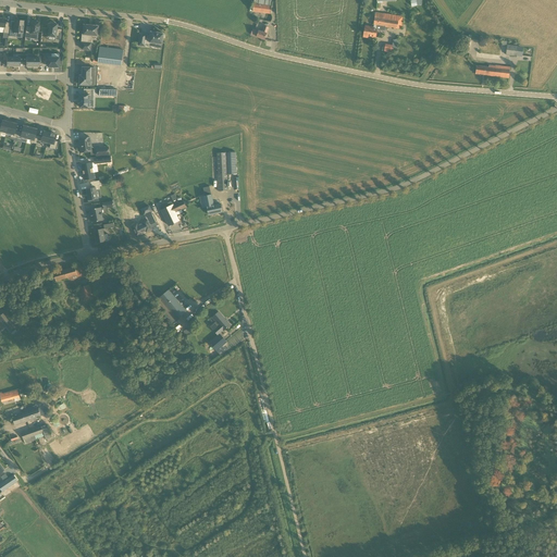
[(271,13),(272,5),(271,5),(254,3),(252,11),(271,13)]
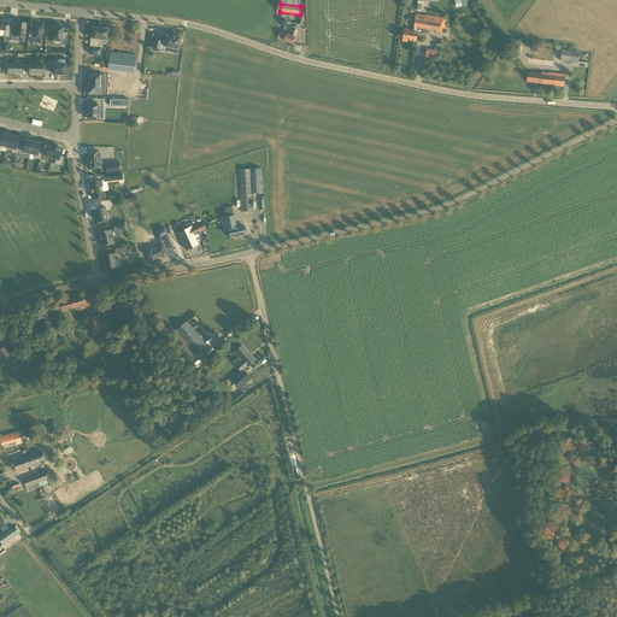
[(405,29),(404,35),(403,41),(407,42),(407,40),(416,41),(417,33),(417,28),(440,33),(440,31),(445,33),(446,19),(416,15),(413,28),(415,28),(415,30),(405,29)]
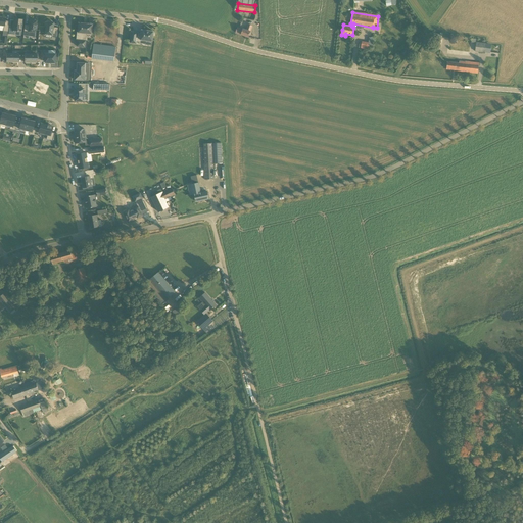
[(0,26),(4,26),(3,31),(8,32),(9,21),(5,21),(5,18),(1,17),(1,16),(0,16),(0,26)]
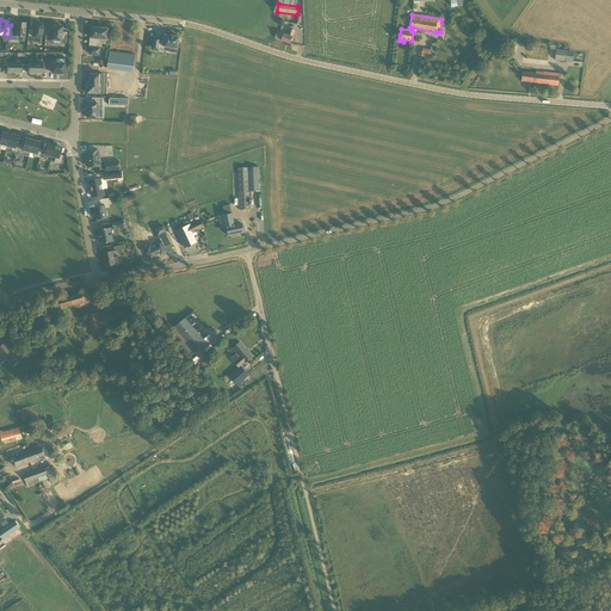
[(17,22),(16,32),(11,31),(10,41),(18,41),(18,36),(24,37),(26,23),(17,22)]
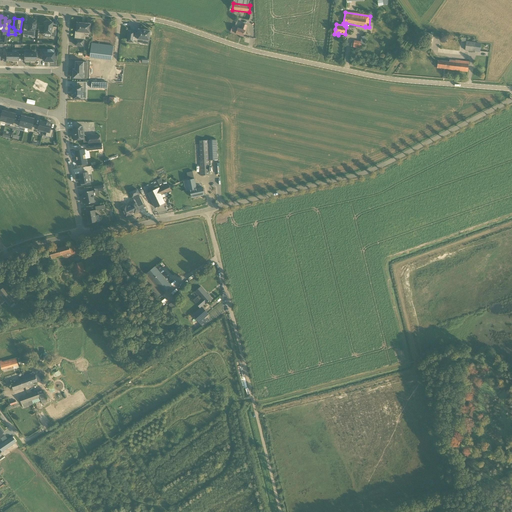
[(28,20),(28,25),(24,25),(23,35),(30,35),(30,31),(34,32),(35,28),(36,28),(36,24),(35,24),(35,21),(34,21),(34,20),(30,19),(30,20),(28,20)]
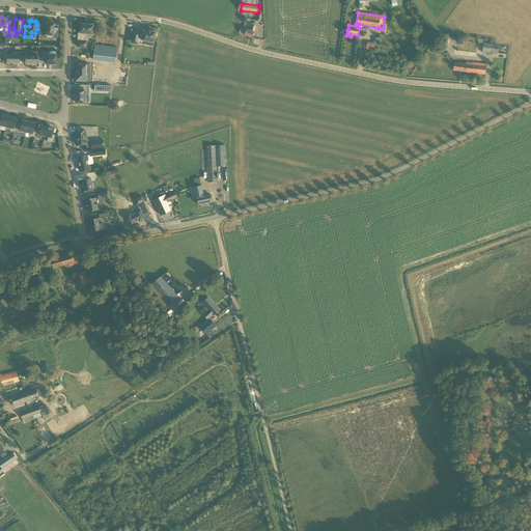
[(58,40),(59,29),(55,29),(55,25),(53,24),(53,23),(49,23),(49,24),(48,24),(48,25),(47,24),(46,29),(47,29),(47,35),(53,36),(53,40),(58,40)]
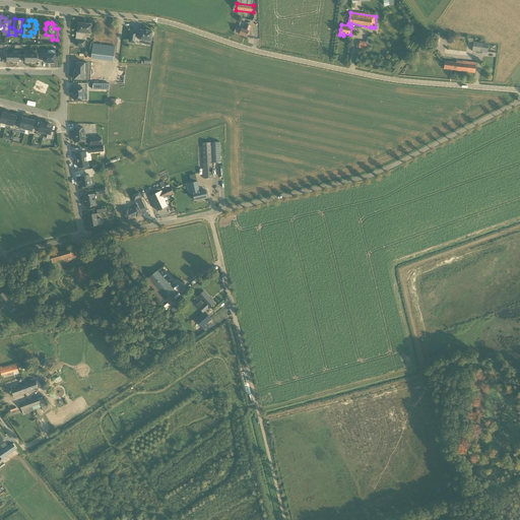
[(88,22),(87,23),(87,24),(78,23),(77,31),(76,31),(76,40),(77,41),(76,47),(84,47),(85,41),(81,41),(82,37),(84,37),(84,33),(91,34),(92,24),(90,24),(91,23),(90,23),(89,22),(88,22)]
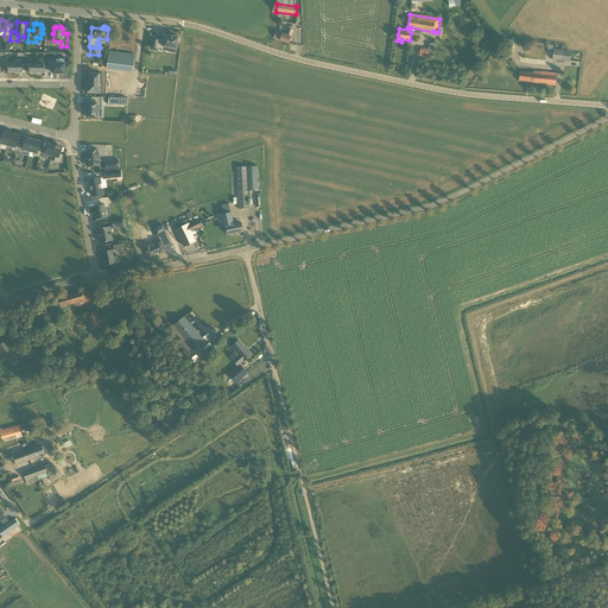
[(286,36),(283,33),(280,40),(289,43),(293,31),(289,29),(286,36)]
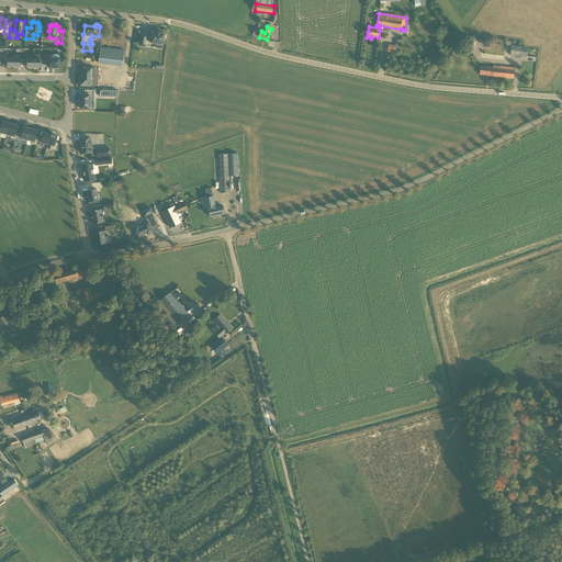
[(147,45),(156,46),(157,44),(164,45),(164,44),(165,38),(165,40),(166,35),(165,35),(165,34),(160,33),(157,33),(153,32),(153,33),(152,38),(147,38),(148,35),(141,34),(139,46),(146,47),(147,45)]
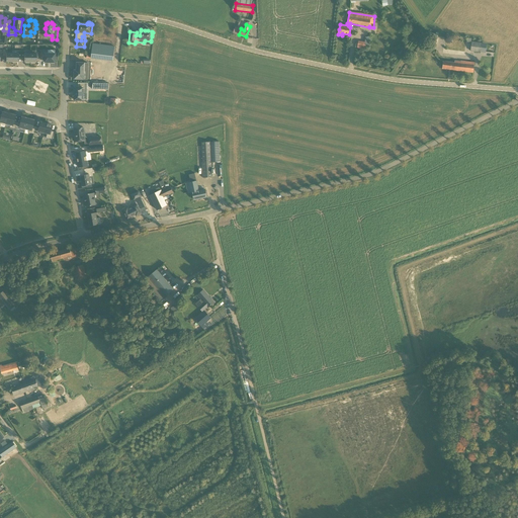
[(482,45),(482,44),(471,41),(470,51),(486,53),(487,46),(482,45)]
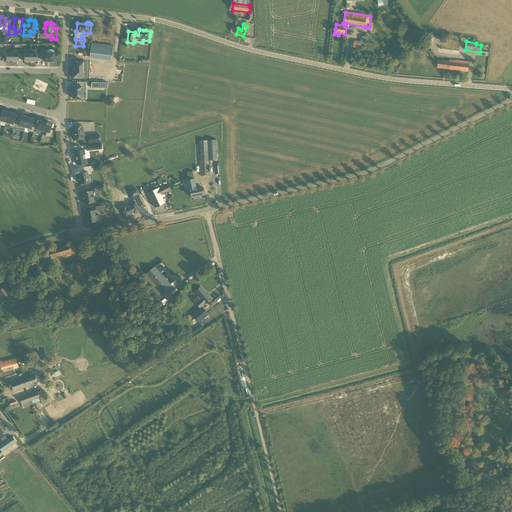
[(112,60),(113,46),(91,43),(90,57),(112,60)]
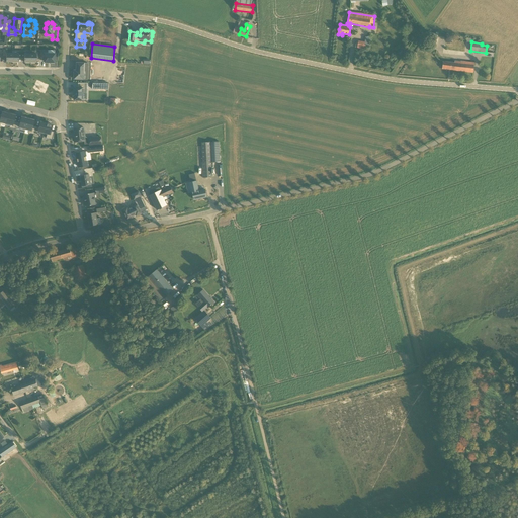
[(6,56),(6,62),(12,62),(12,54),(6,54),(6,49),(3,49),(3,56),(6,56)]
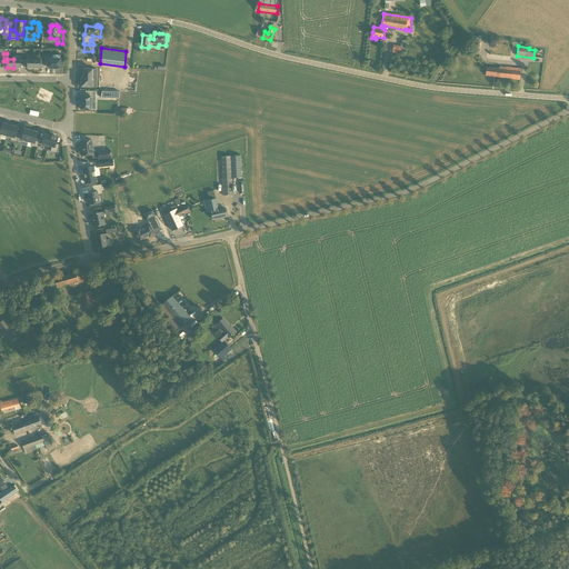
[(57,70),(60,70),(60,69),(61,69),(61,66),(61,61),(61,59),(52,59),(52,56),(45,56),(45,65),(50,66),(50,69),(57,69),(57,70)]
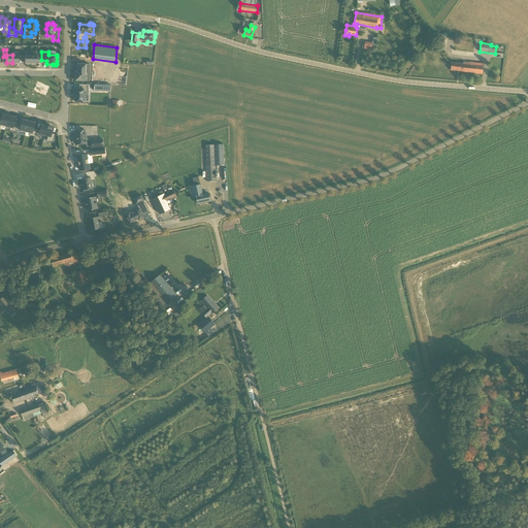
[(463,64),(452,62),(451,70),(483,74),(484,64),(463,62),(463,64)]
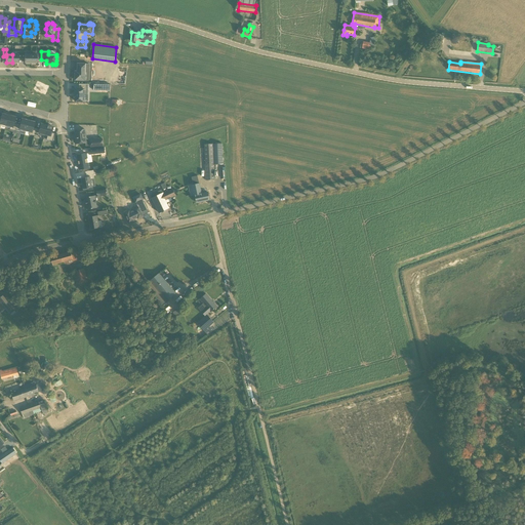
[(76,71),(75,72),(75,80),(85,81),(86,69),(89,69),(89,64),(78,64),(78,71),(76,71)]
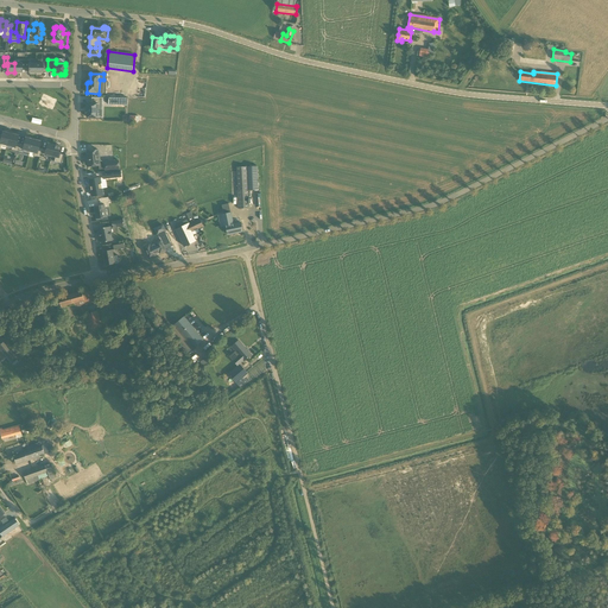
[(92,103),(88,103),(88,108),(87,108),(87,113),(88,113),(88,118),(97,118),(97,109),(102,111),(103,97),(92,97),(92,103)]
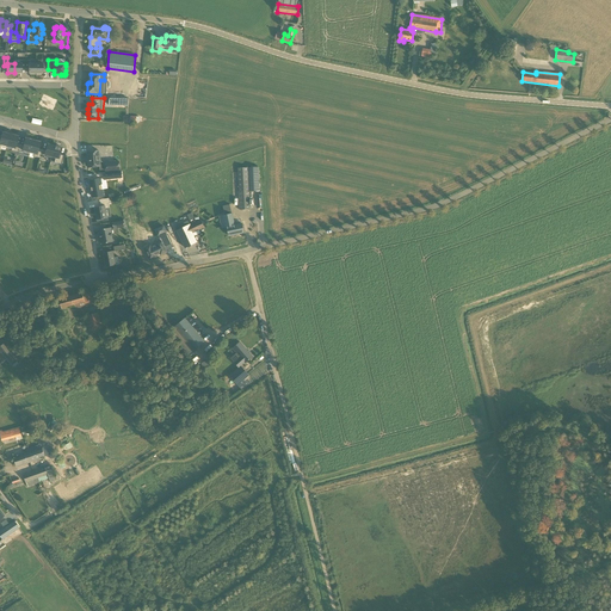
[(1,144),(6,147),(10,134),(8,134),(8,133),(4,131),(4,133),(2,133),(0,139),(0,148),(0,149),(1,144)]
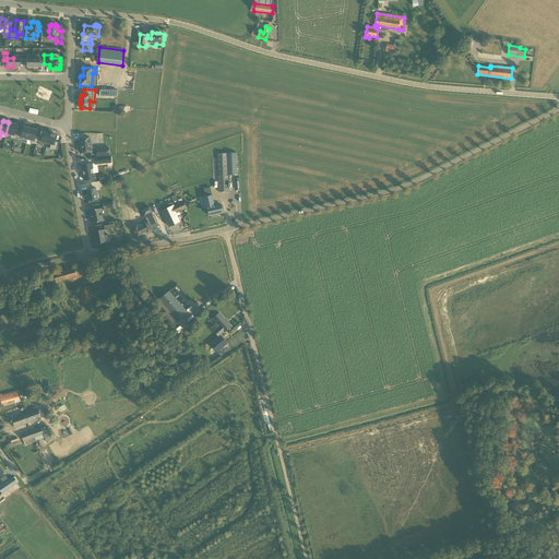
[(9,122),(6,134),(11,135),(10,138),(16,140),(18,132),(14,131),(16,125),(14,125),(14,123),(11,122),(11,123),(9,122)]
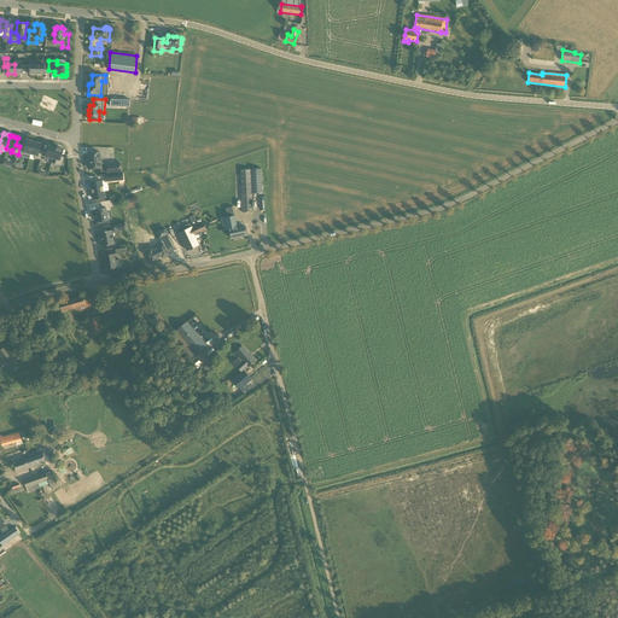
[(19,146),(18,155),(24,156),(25,153),(30,155),(33,141),(31,141),(31,140),(28,139),(28,140),(25,140),(23,147),(19,146)]
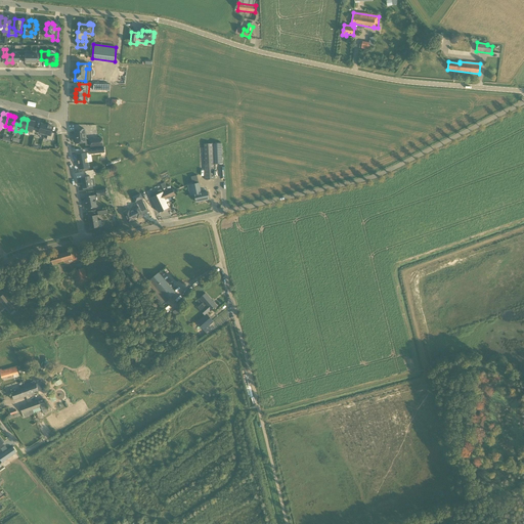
[(33,127),(34,122),(33,122),(33,121),(30,120),(30,121),(28,120),(26,131),(29,132),(29,134),(34,136),(36,128),(33,127)]
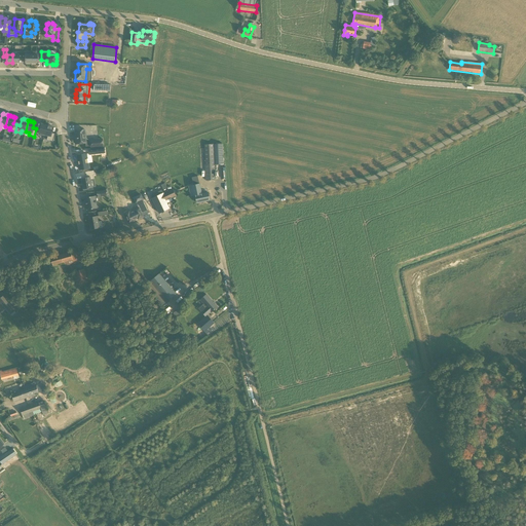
[(36,128),(34,137),(40,138),(41,135),(44,135),(46,125),(45,125),(46,124),(42,123),(42,124),(41,124),(39,129),(36,128)]
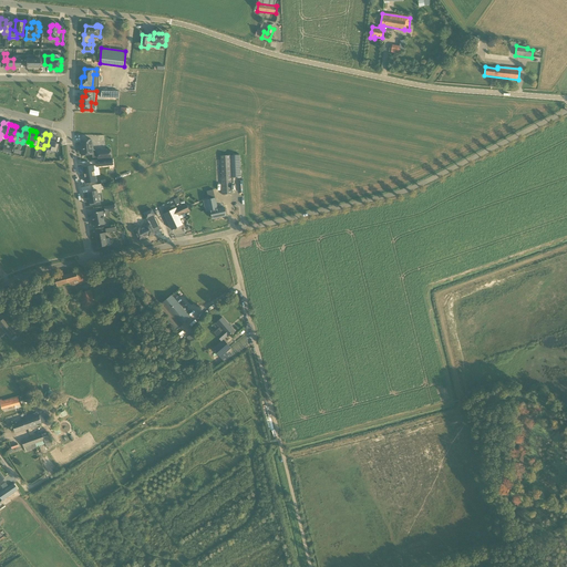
[(51,146),(50,151),(57,153),(59,144),(55,143),(57,137),(55,136),(52,135),(50,135),(48,145),(51,146)]
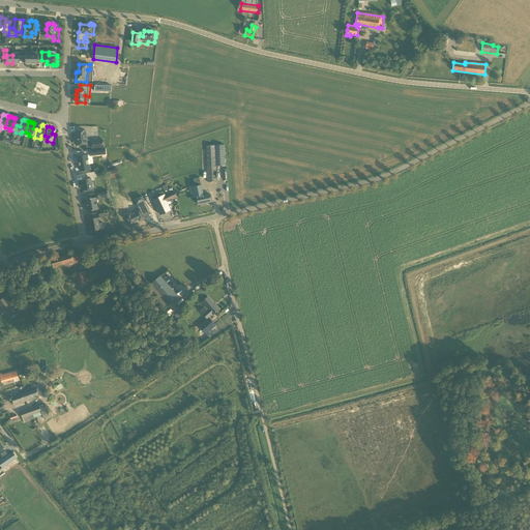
[(77,145),(87,144),(86,130),(76,131),(77,139),(76,139),(77,145)]
